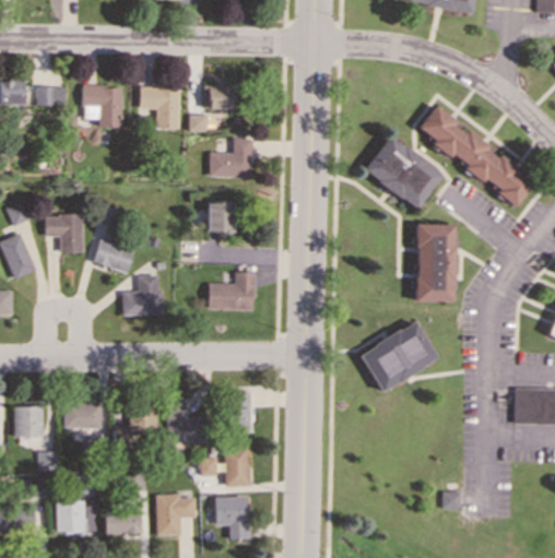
[(474,0),(408,0),(408,2),(472,13),(474,0)]
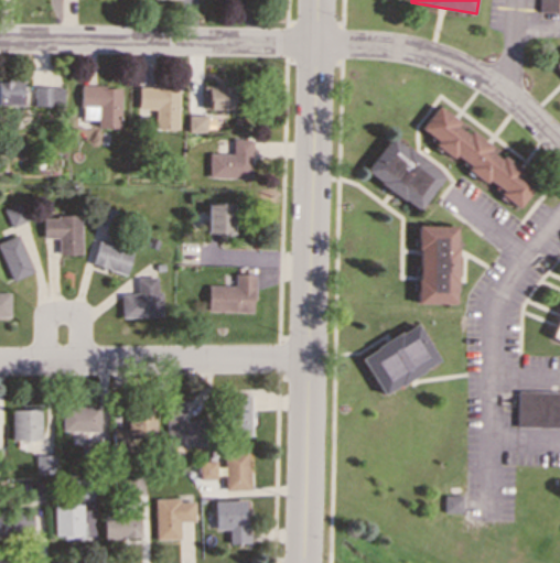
[(542,0),(542,12),(559,13),(559,0),(542,0)]
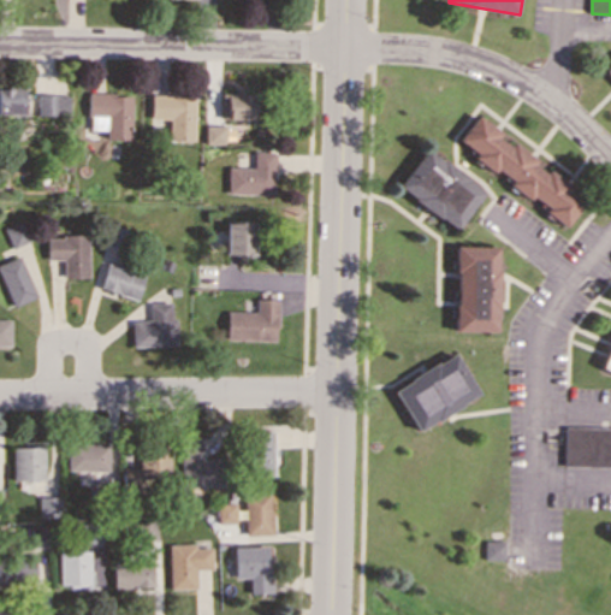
[(27,87),(12,87),(12,90),(0,90),(0,114),(27,116),(27,87)]
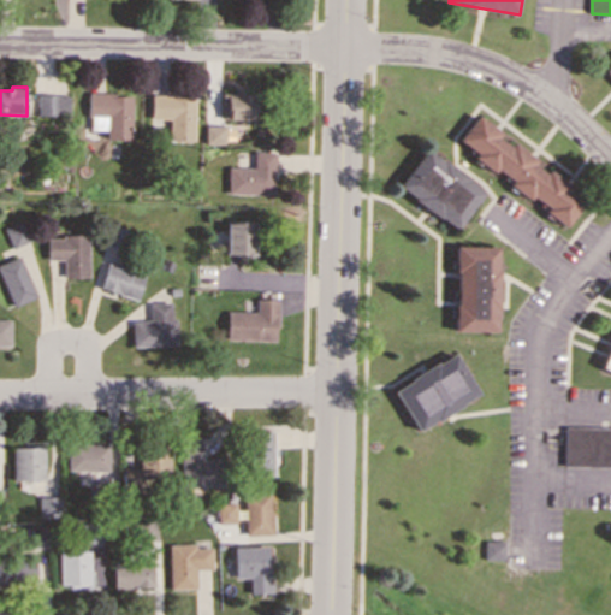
[(132,141),(134,95),(92,94),(92,131),(110,131),(108,141),(132,141)]
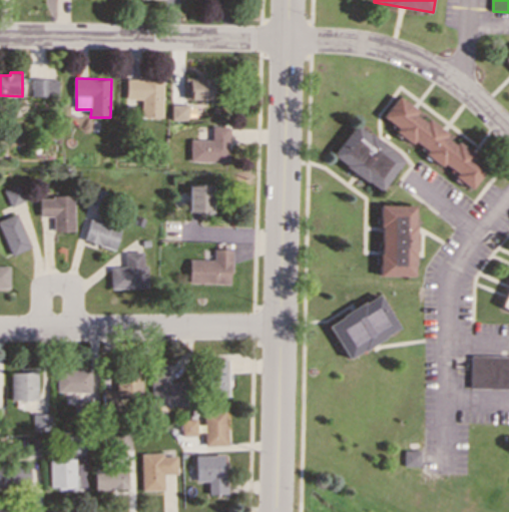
[(214,79),(187,78),(186,99),(213,100),(214,79)]
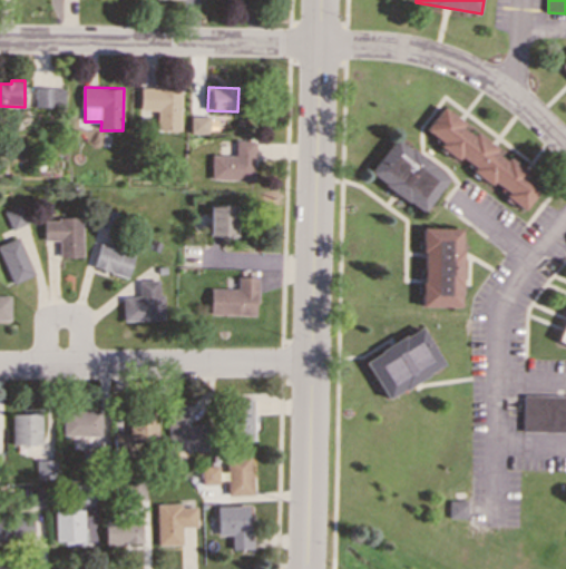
[(66,108),(67,89),(38,88),(37,107),(66,108)]
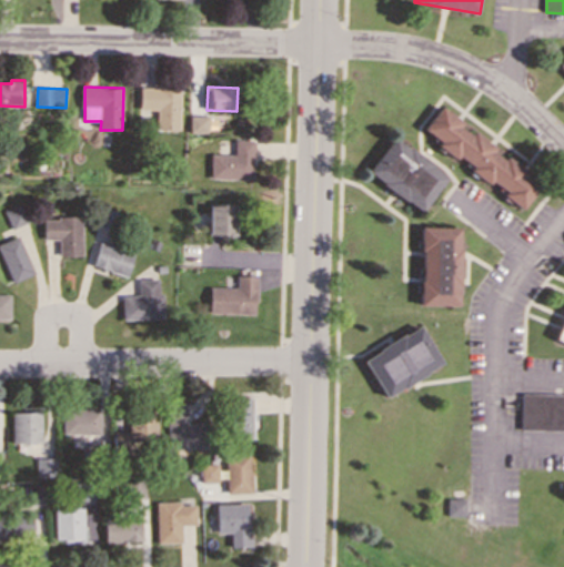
[(182,89),(142,88),(141,110),(159,110),(159,130),(181,131),(182,89)]
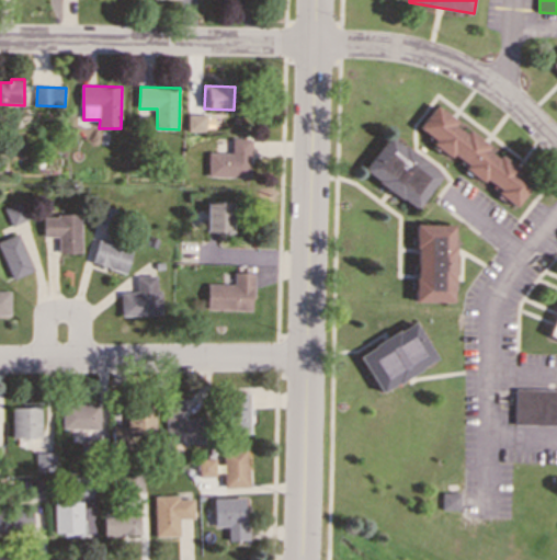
[(518,208),(534,184),(521,175),(524,171),(489,148),(491,146),(469,130),(468,134),(456,125),(459,121),(436,105),(421,128),(438,139),(435,144),(468,167),(467,169),(500,191),(498,194),(518,208)]
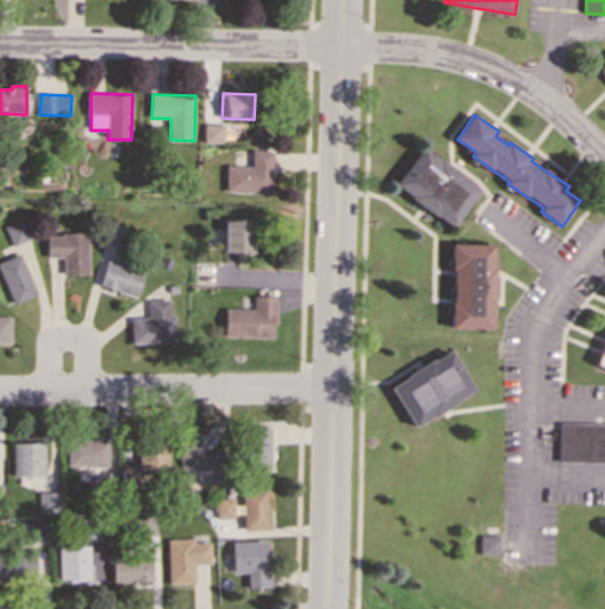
[(225,125),(206,125),(206,143),(225,143),(225,125)]
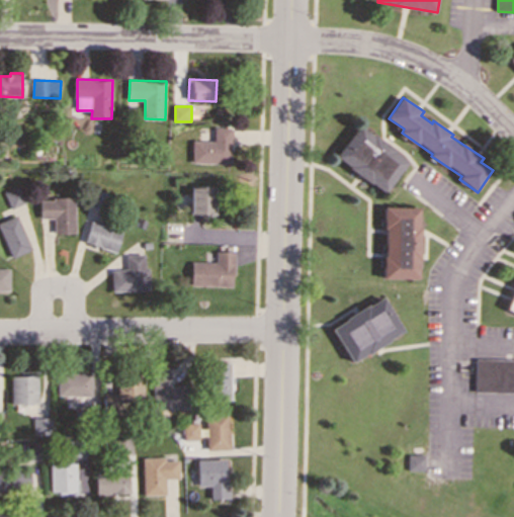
[(411,161),(361,125),(338,159),(387,194),(411,161)]
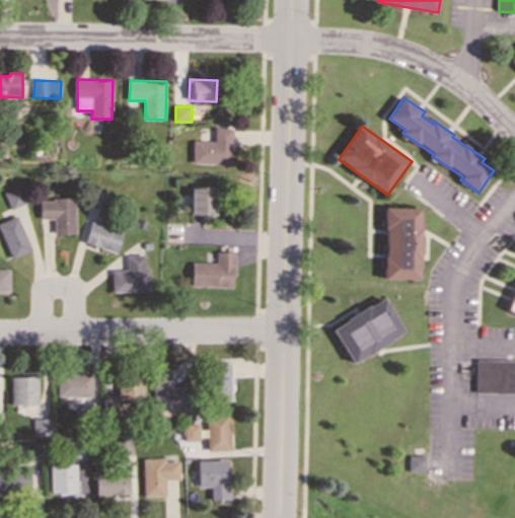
[(195,142),(194,163),(233,164),(234,129),(216,129),(216,142),(195,142)]
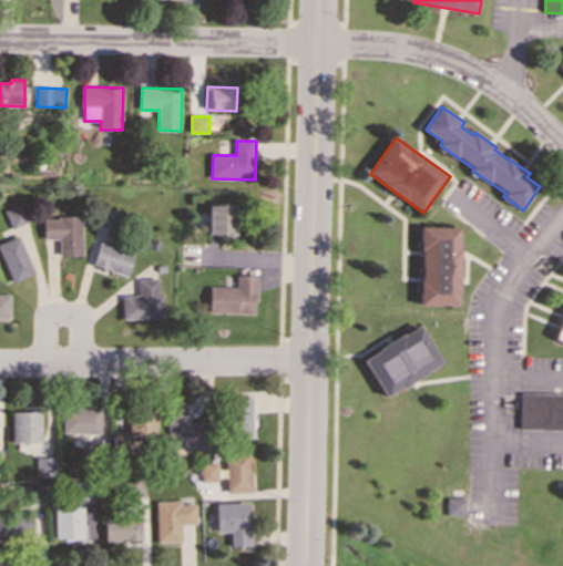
[(6,211),(13,229),(31,223),(23,204),(6,211)]
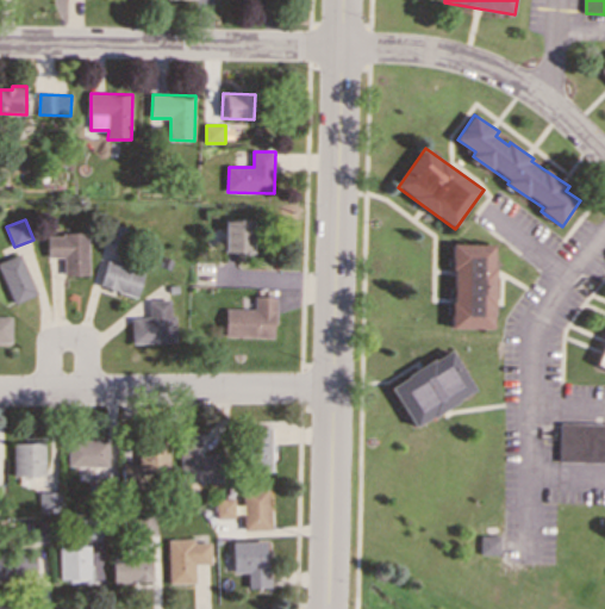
[(256,221),(228,221),(226,253),(255,254),(256,221)]
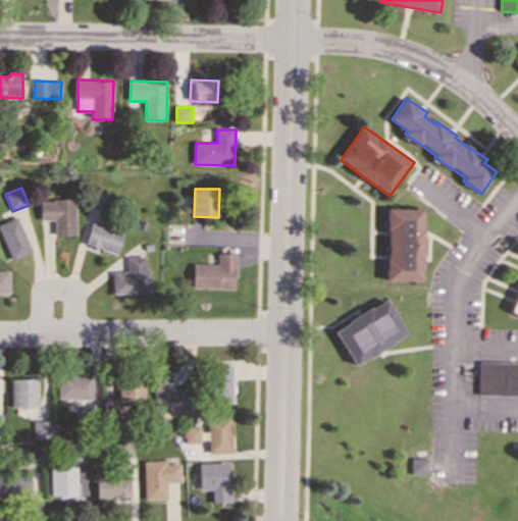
[(43,220),(56,220),(56,236),(78,236),(78,201),(42,201),(43,220)]
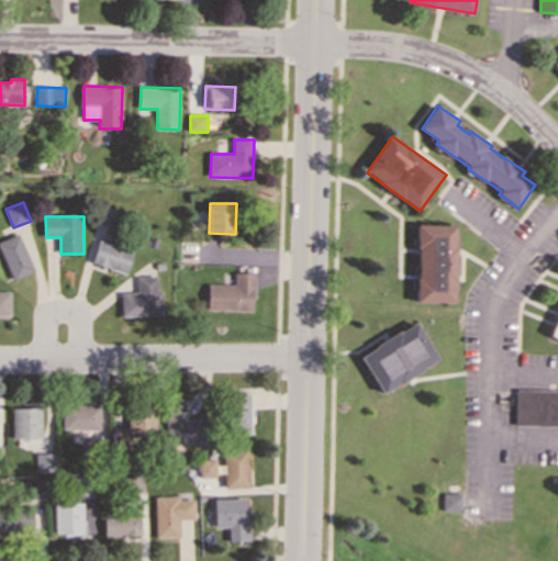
[(457,304),(458,226),(420,225),(417,303),(457,304)]
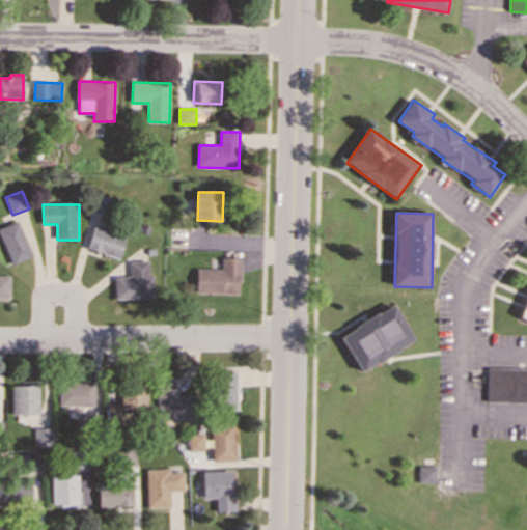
[(34,257),(19,221),(0,228),(0,233),(14,266),(34,257)]
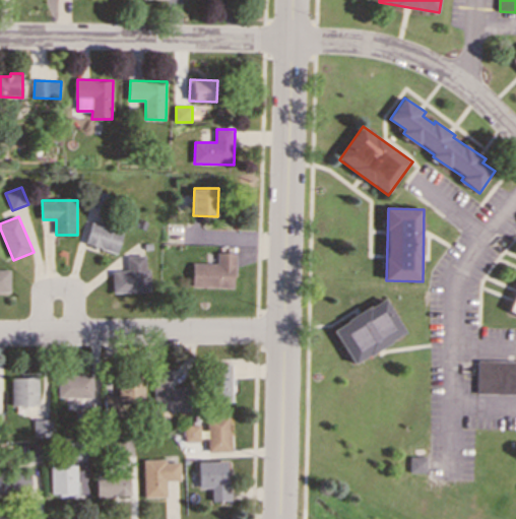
[(118,254),(125,233),(93,222),(86,244),(118,254)]
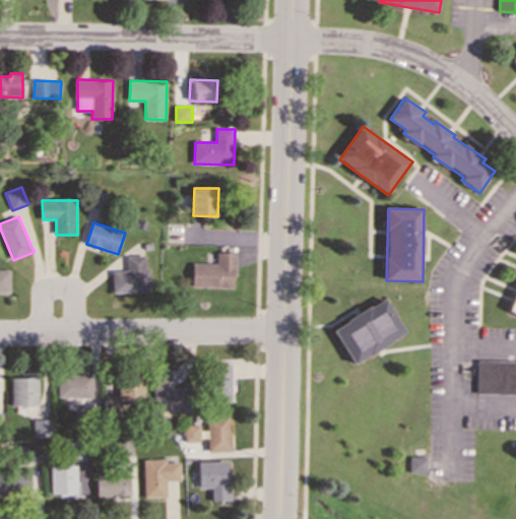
[(194,264),(193,287),(236,288),(237,254),(219,253),(218,264),(194,264)]
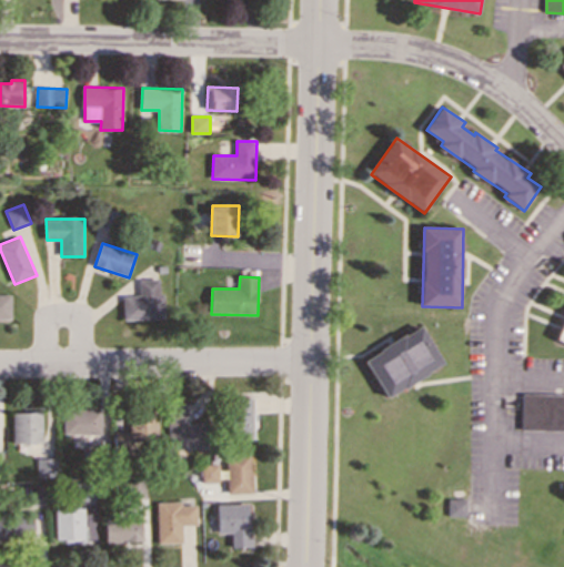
[(126,320),(165,319),(165,293),(161,293),(160,280),(141,280),(141,296),(124,296),(126,320)]
